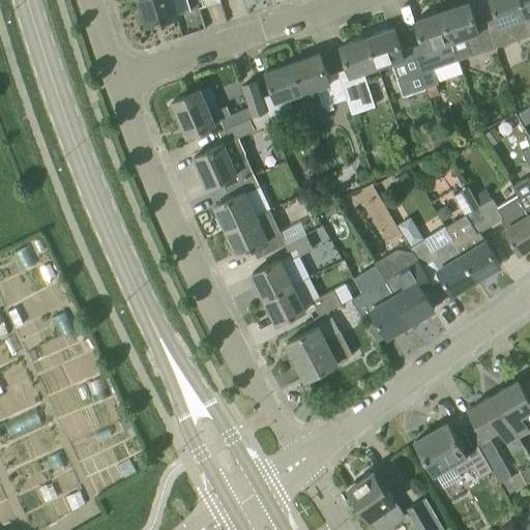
[(139,0),(147,25),(177,16),(172,0),(139,0)]
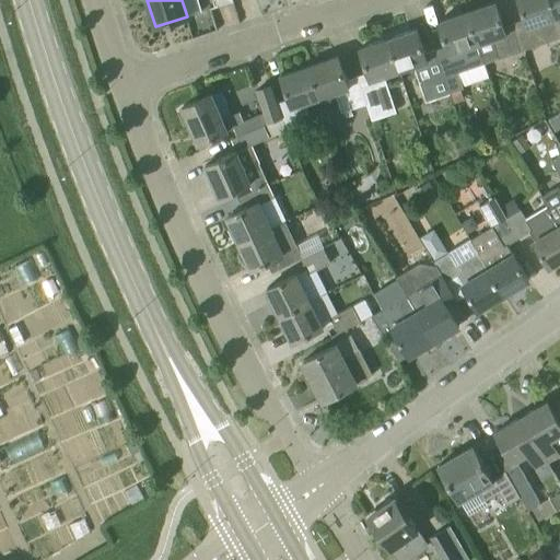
[(518,0),(525,19),(513,22),(523,50),(547,42),(540,22),(556,18),(549,0),(518,0)]
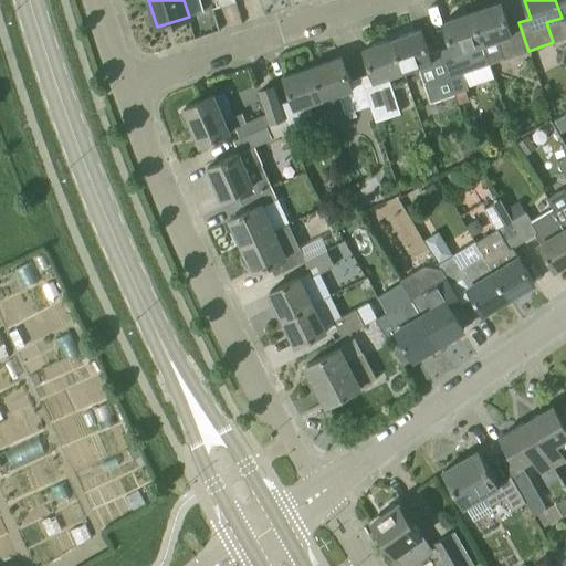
[(565,0),(555,0),(562,18),(565,16),(565,0)]
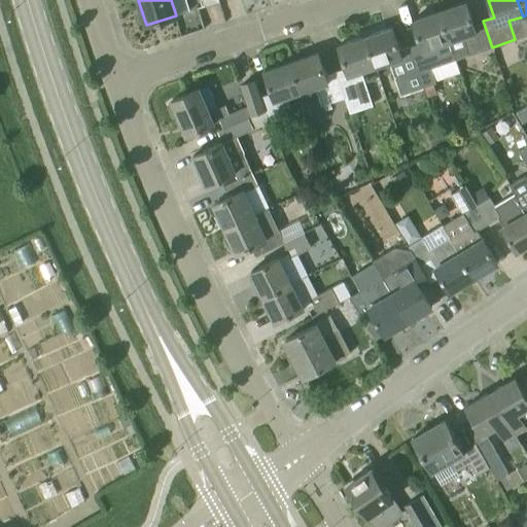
[(453,55),(455,60),(468,56),(492,47),(483,21),(472,24),(464,2),(438,10),(453,55)]
